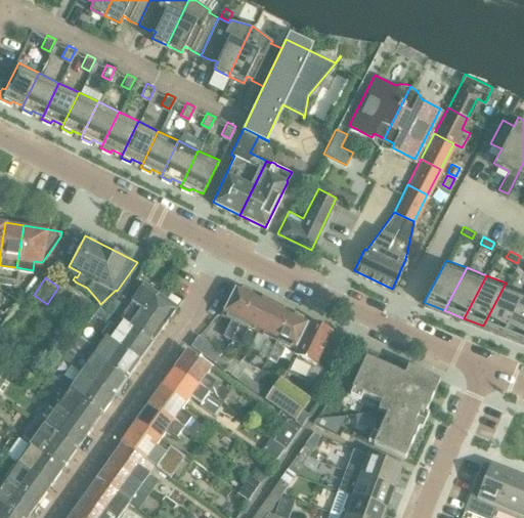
[(143,282),(131,299),(165,322),(177,304),(143,282)]
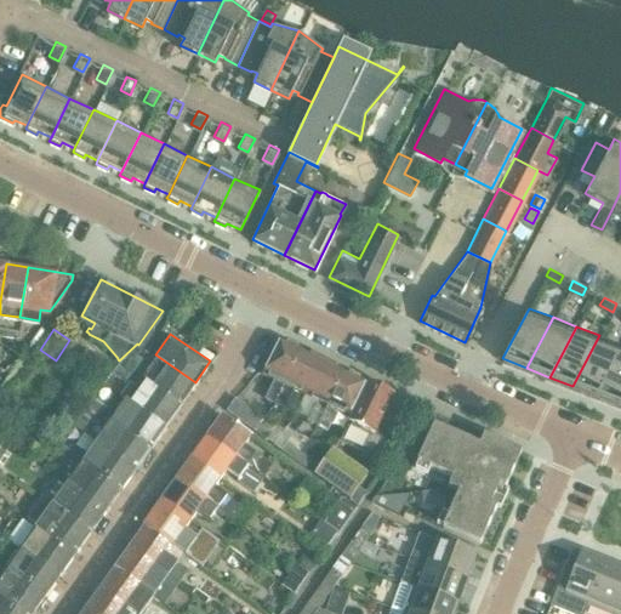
[(266,396),(274,399),(302,345),(280,334),(269,356),(267,358),(265,363),(265,367),(262,370),(274,376),(266,396)]
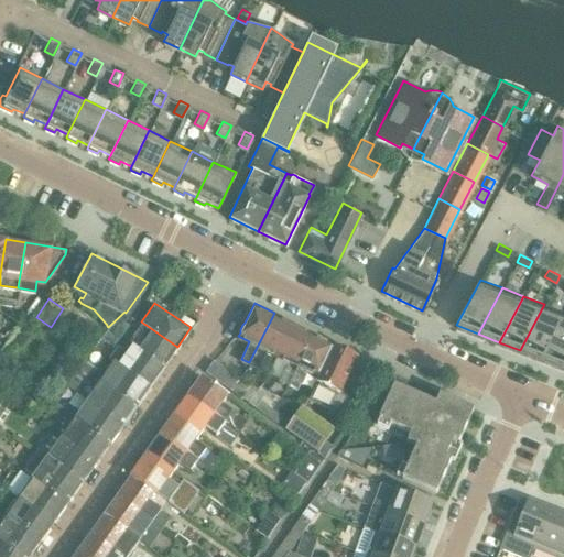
[(541,358),(563,315),(563,312),(544,304),(520,350),(541,358)]
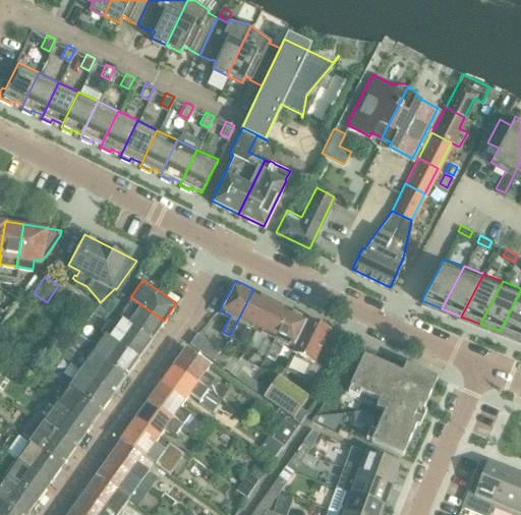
[(245,324),(255,329),(271,298),(253,289),(230,335),(238,339),(245,324)]
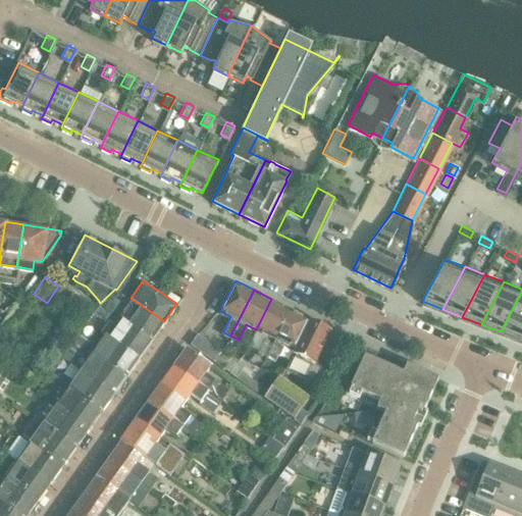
[(521,292),(501,331),(511,336),(514,337),(520,340),(521,336),(521,292)]
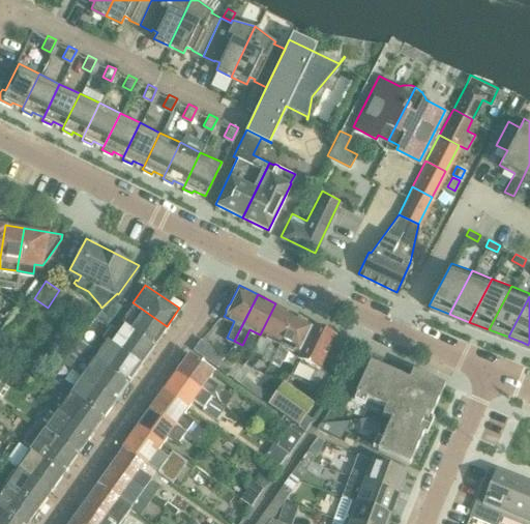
[(113,302),(106,311),(112,315),(119,307),(113,302)]
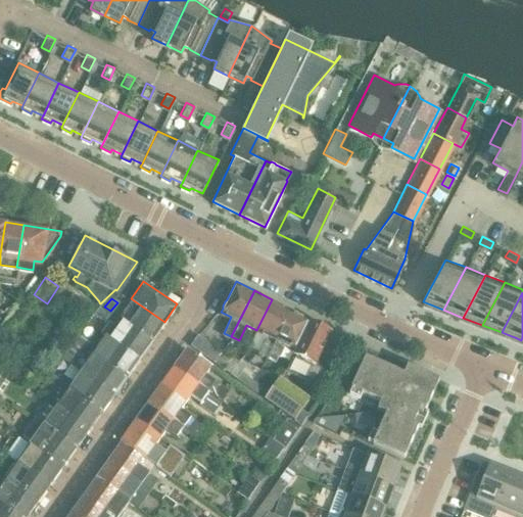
[(131,298),(119,316),(151,339),(164,322),(131,298)]
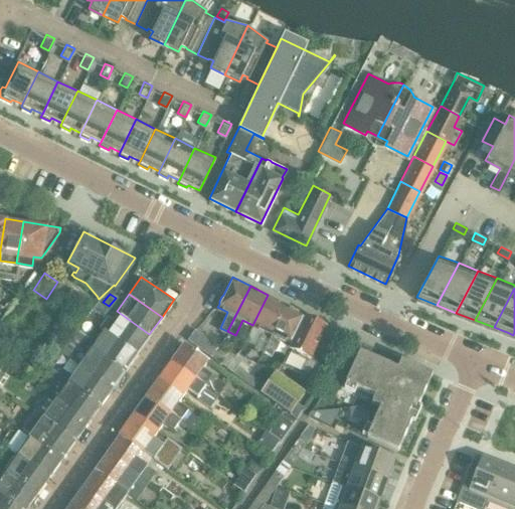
[(255,345),(264,349),(286,303),(268,295),(252,325),(263,330),(255,345)]
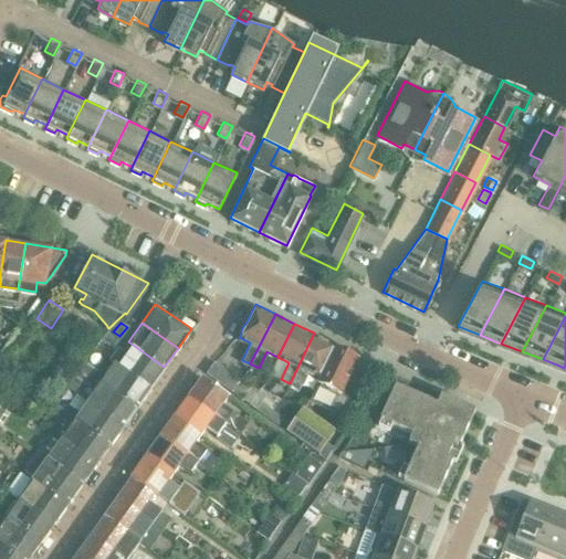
[(119,336),(113,331),(107,327),(102,336),(114,345),(119,336)]
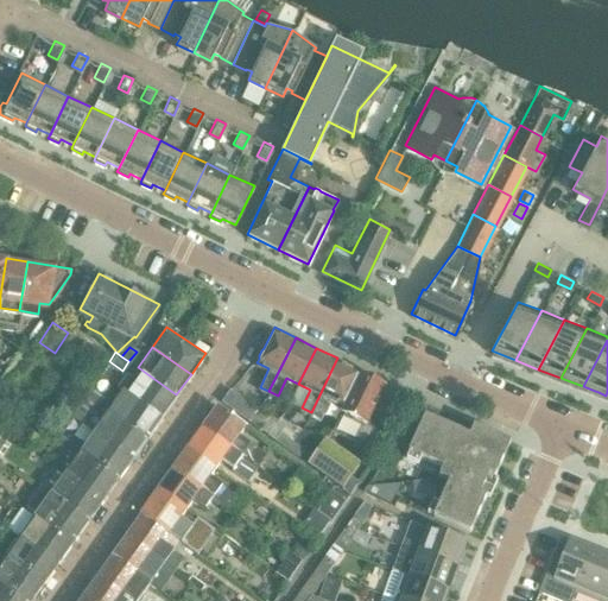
[(329,398),(342,405),(360,369),(337,358),(311,412),(321,416),(329,398)]
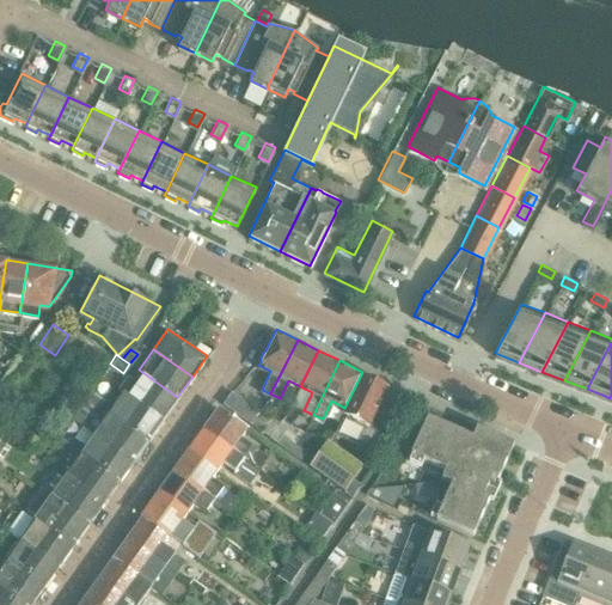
[(118,386),(124,390),(163,417),(177,397),(139,370),(133,378),(128,374),(118,386)]
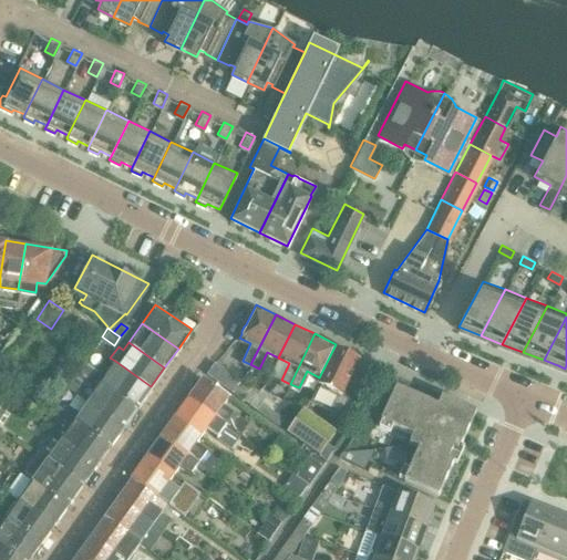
[(319,377),(309,397),(319,403),(340,414),(351,393),(343,389),(360,355),(336,344),(319,377)]
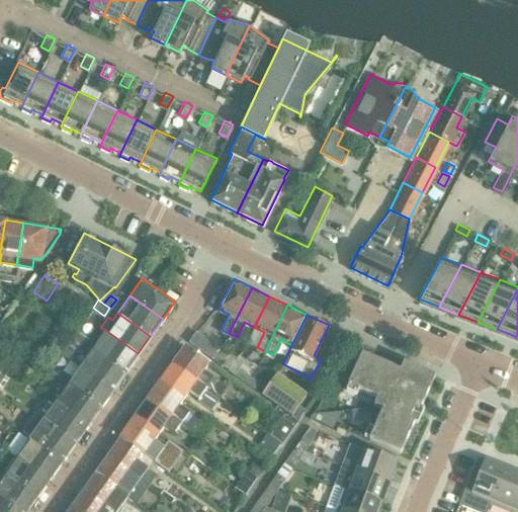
[(75,335),(85,342),(89,336),(80,329),(75,335)]
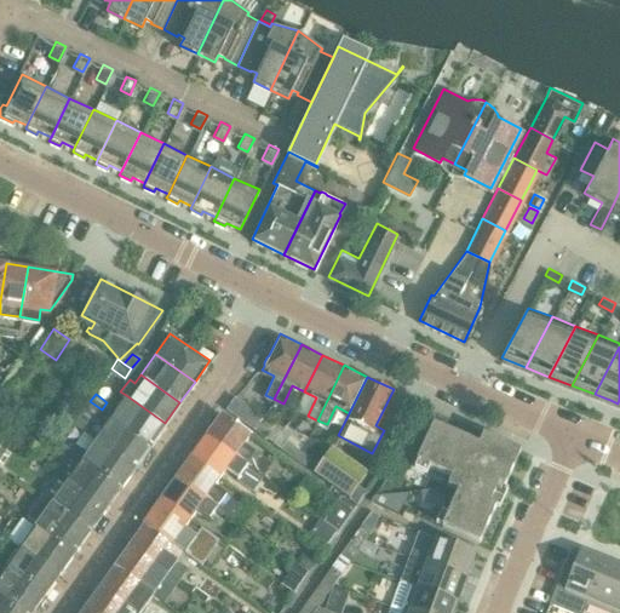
[(233,396),(225,406),(253,427),(259,418),(262,414),(234,394),(233,396)]
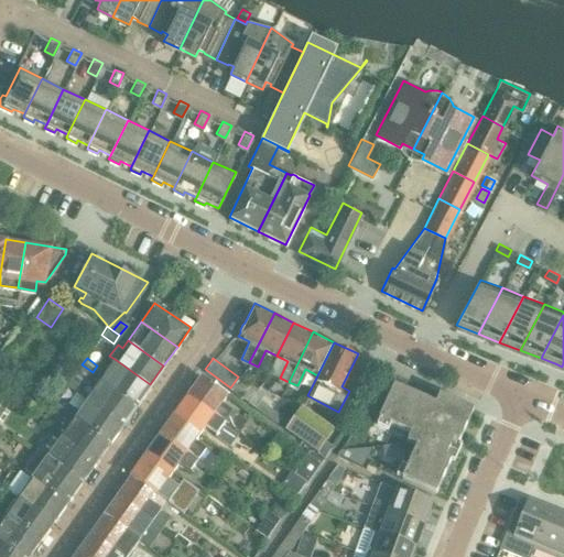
[(115,359),(101,378),(137,403),(150,384),(115,359)]
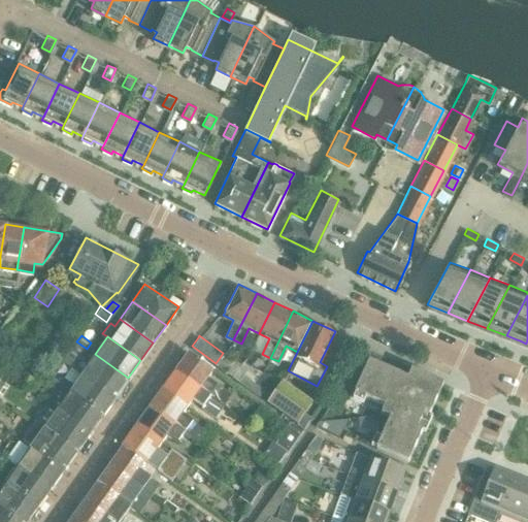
[(79,352),(71,347),(62,358),(70,364),(79,352)]
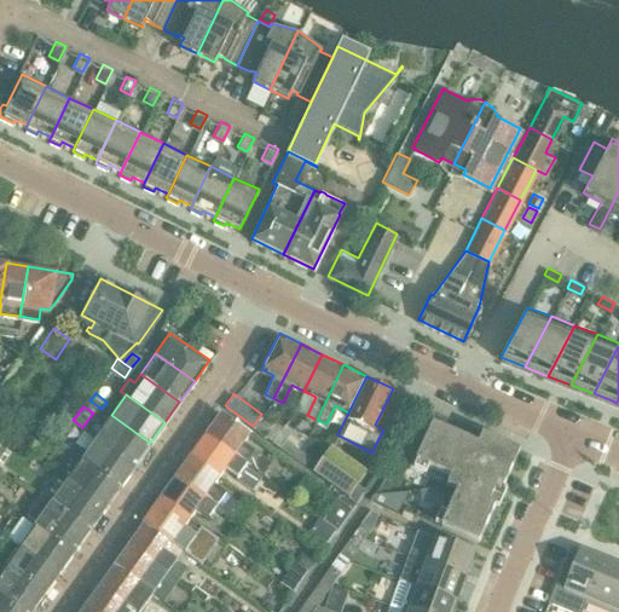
[(220,411),(206,432),(260,471),(268,459),(243,439),(248,432),(220,411)]
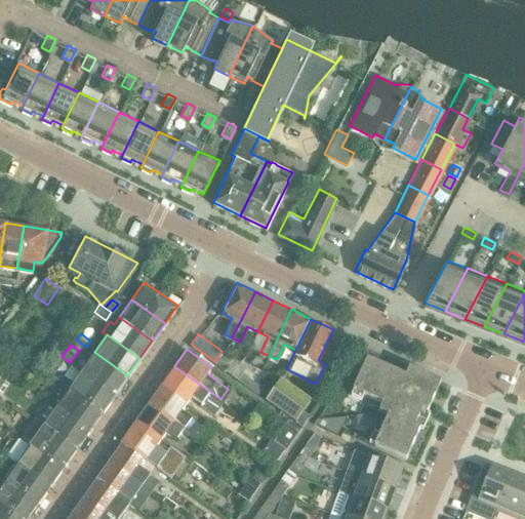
[(94,352),(81,370),(115,394),(127,375),(94,352)]
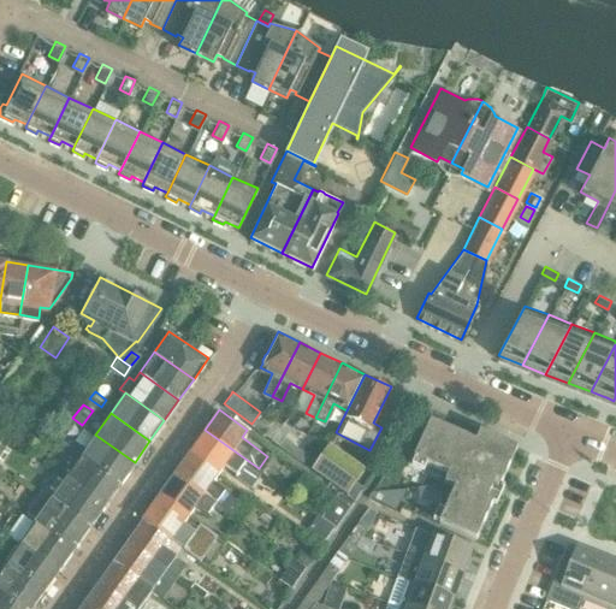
[(252,424),(264,432),(270,424),(258,415),(252,424)]
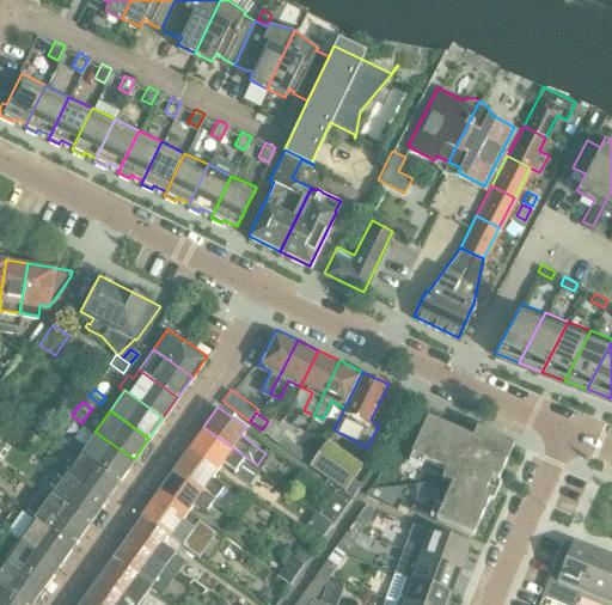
[(451,482),(435,517),(472,533),(494,486),(488,483),(490,476),(496,478),(513,441),(476,426),(472,435),(464,432),(427,415),(410,452),(445,468),(441,477),(451,482)]
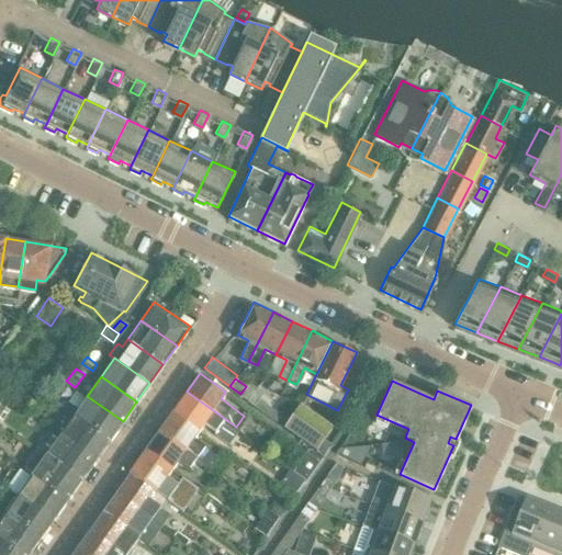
[(187,392),(172,410),(199,429),(204,421),(228,439),(236,427),(187,392)]
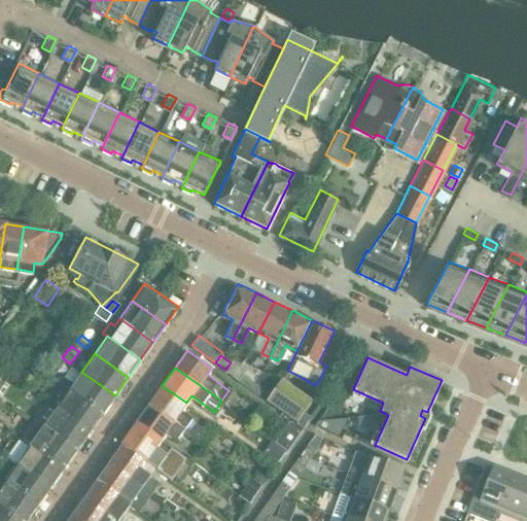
[(69,379),(64,385),(102,413),(115,395),(81,372),(74,382),(69,379)]
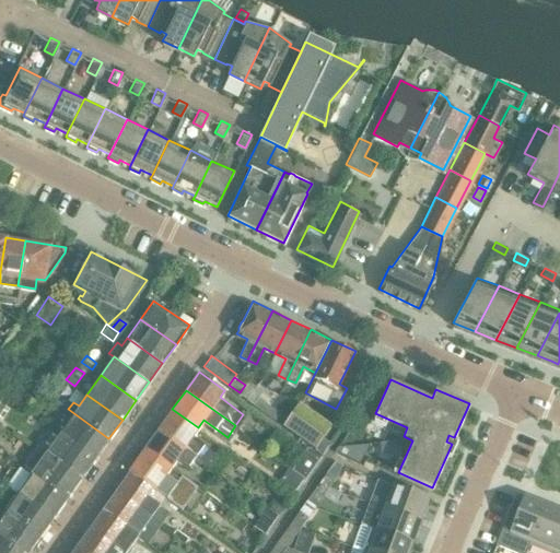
[(254,402),(265,410),(269,402),(258,395),(254,402)]
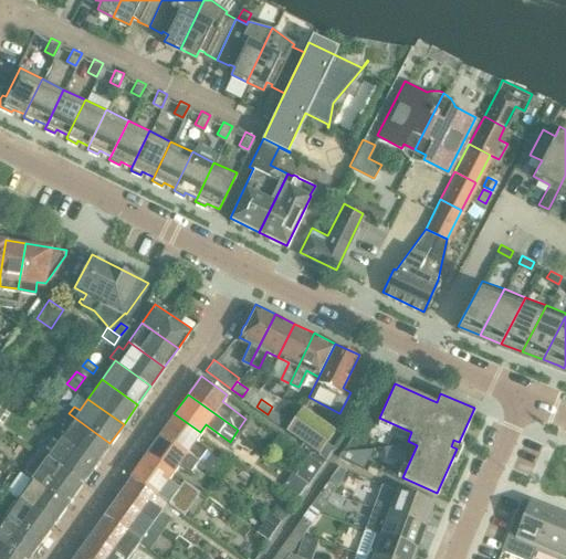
[(272,407),(268,414),(278,422),(283,414),(272,407)]
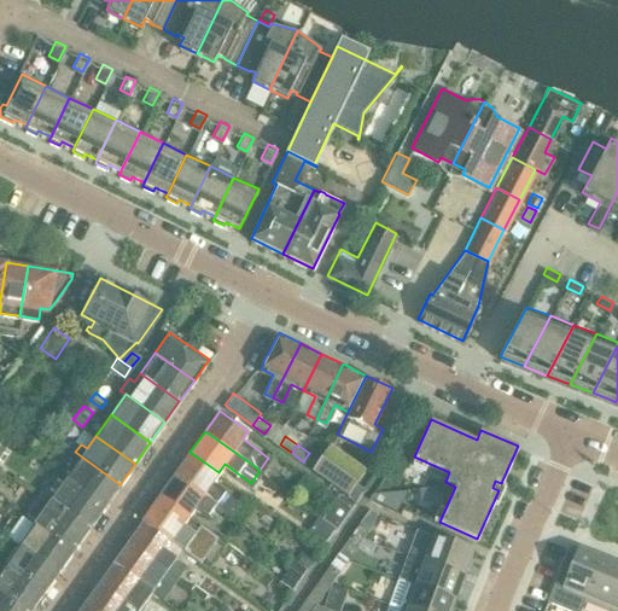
[(365,470),(328,444),(313,469),(356,499),(363,488),(356,482),(365,470)]
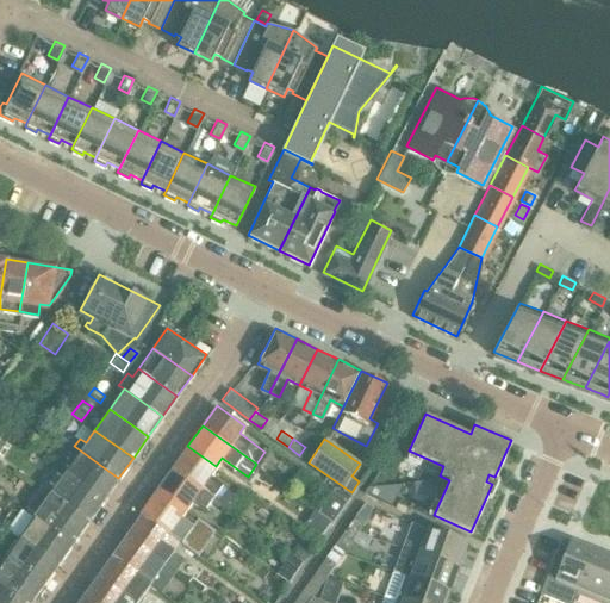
[(74,458),(66,471),(104,498),(118,478),(74,446),(68,454),(74,458)]
